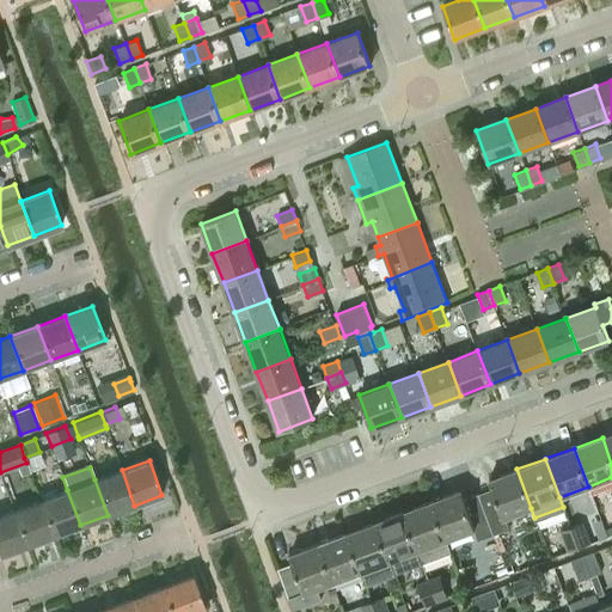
[(531,508),(516,469),(489,479),(493,489),(478,494),(493,534),(507,530),(503,518),(531,508)]
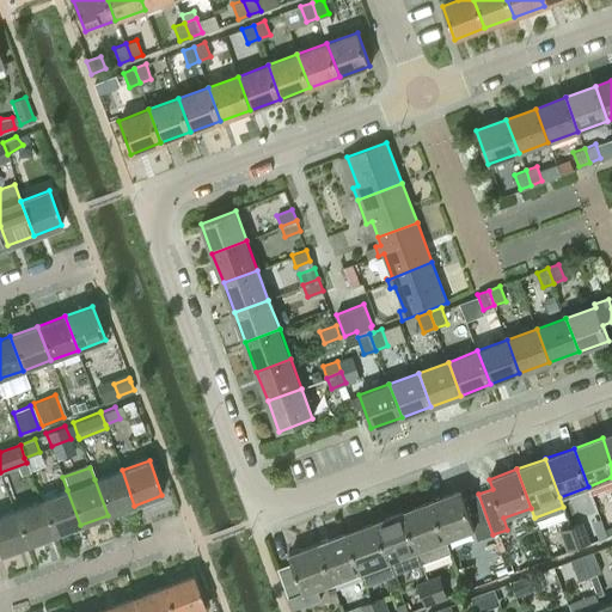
[(134,506),(122,470),(95,479),(108,515),(134,506)]
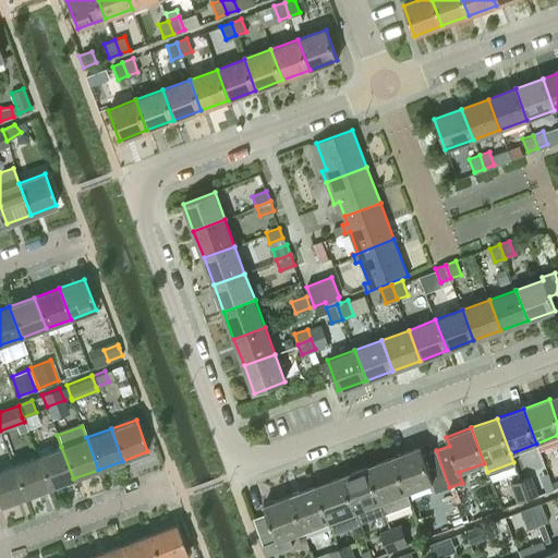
[(73,478),(61,447),(36,456),(48,488),(73,478)]
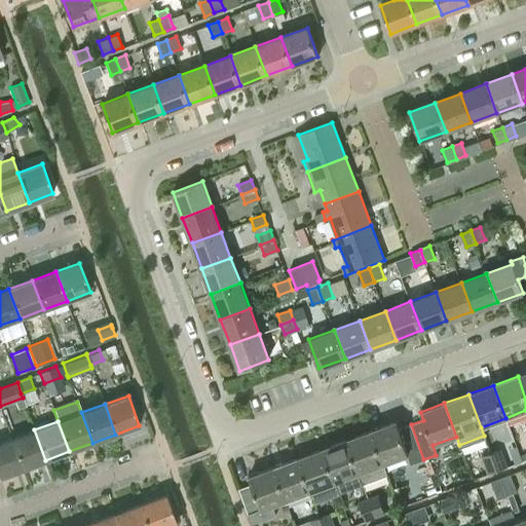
[(423,459),(411,424),(399,428),(396,421),(372,429),(384,462),(408,454),(411,463),(423,459)]
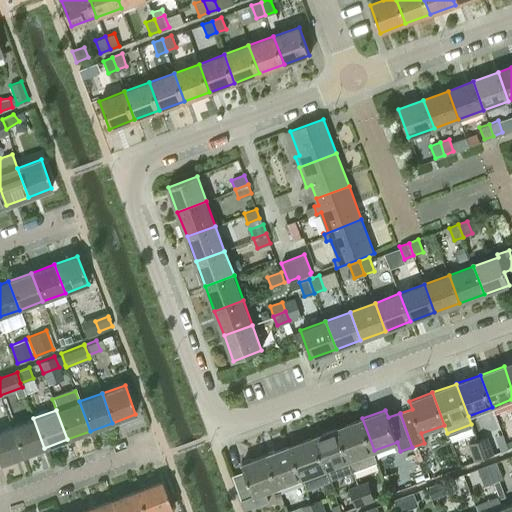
[(21,456),(44,448),(33,418),(10,427),(21,456)]
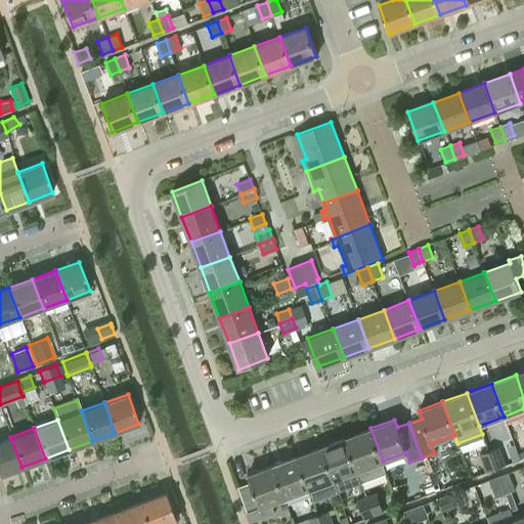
[(387,473),(383,461),(370,428),(346,437),(362,481),(387,473)]
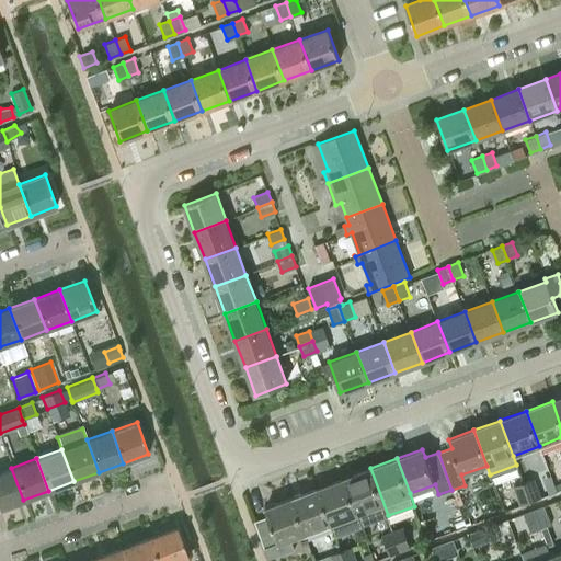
[(0,507),(23,500),(11,468),(0,471),(0,507)]
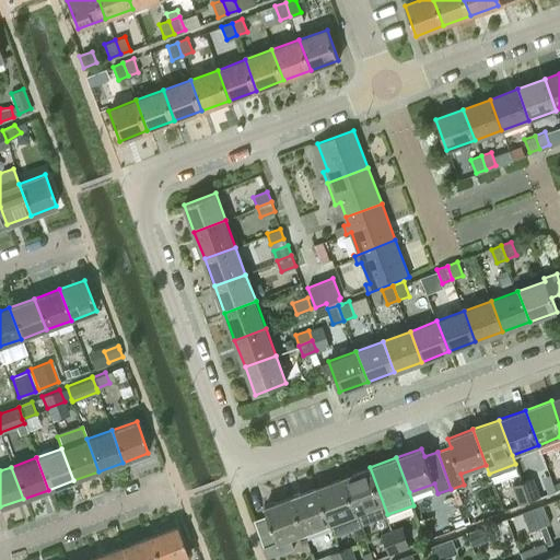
[(387,514),(370,467),(343,477),(357,512),(361,524),(387,514)]
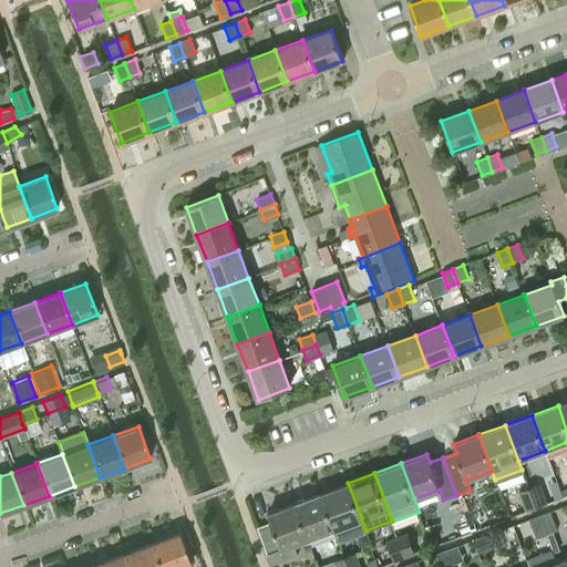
[(333,528),(361,518),(348,483),(320,493),(333,528)]
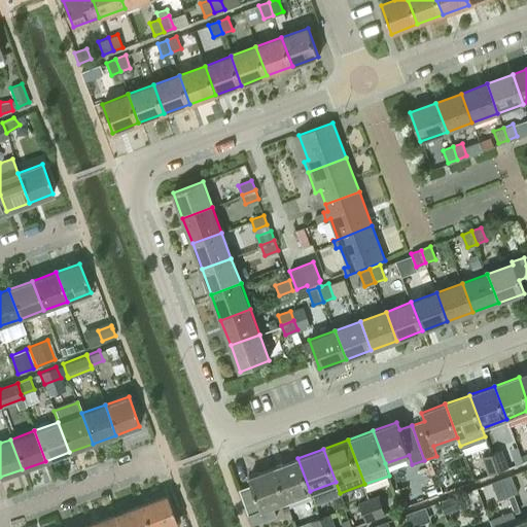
[(502,450),(491,454),(497,470),(508,467),(502,450)]
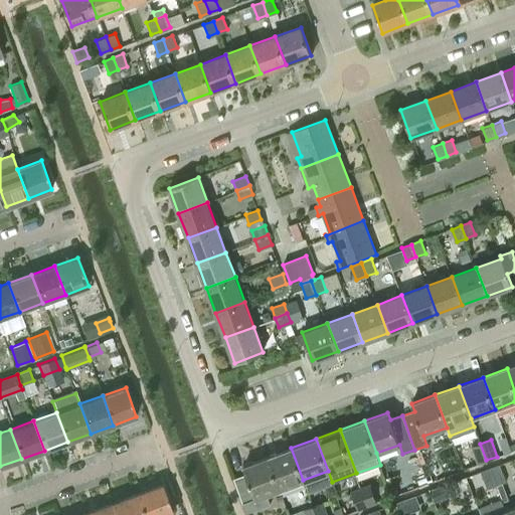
[(486,460),(480,444),(472,447),(478,464),(486,460)]
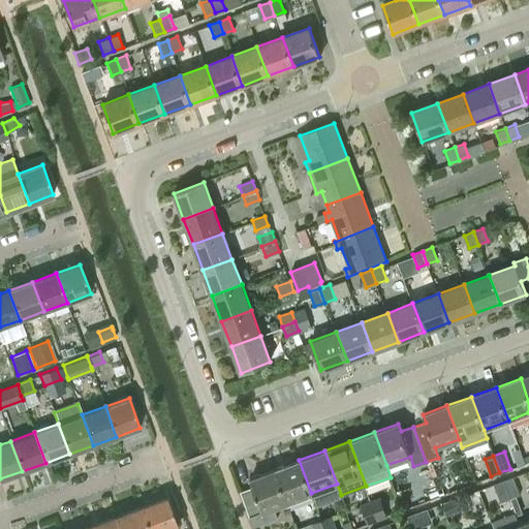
[(311,493),(299,460),(275,469),(287,502),(311,493)]
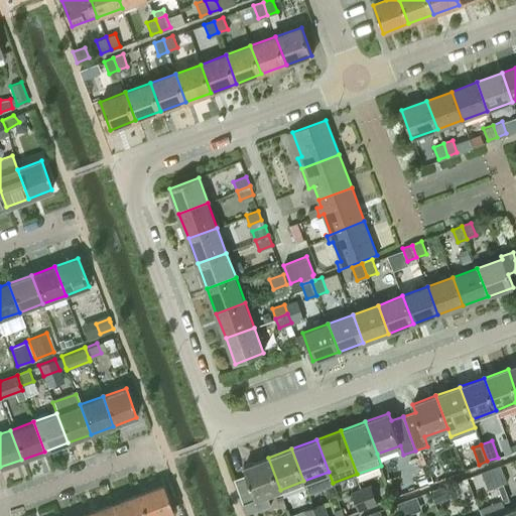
[(268,494),(280,490),(268,458),(243,467),(247,475),(235,479),(247,513),(271,504),(268,494)]
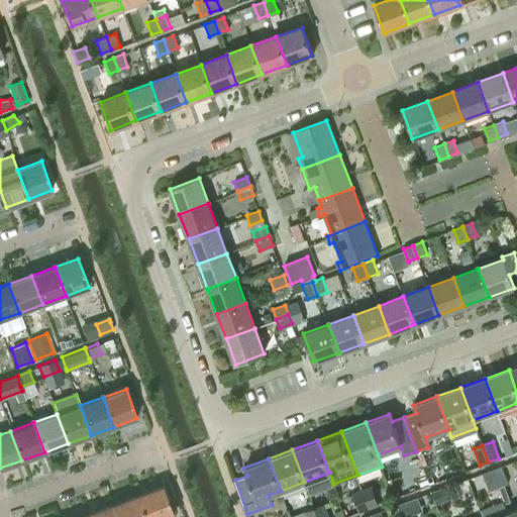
[(502,467),(492,471),(498,487),(508,484),(502,467)]
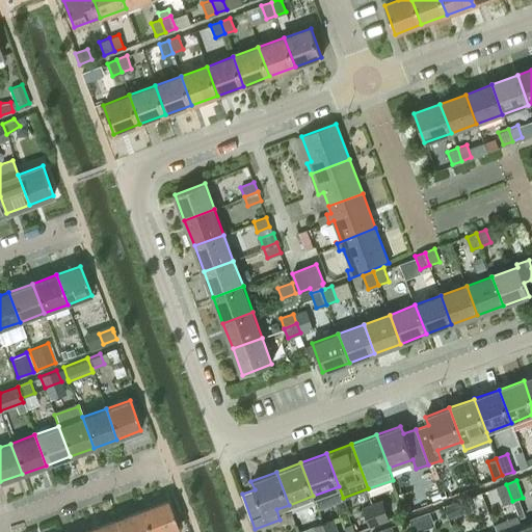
[(512,501),(506,484),(497,487),(503,505),(512,501)]
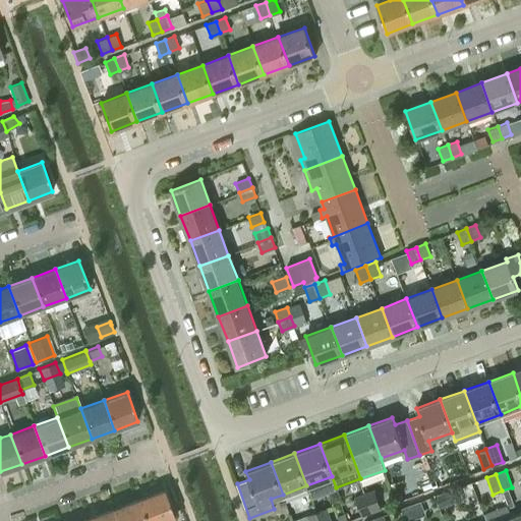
[(414,481),(401,486),(406,500),(419,495),(414,481)]
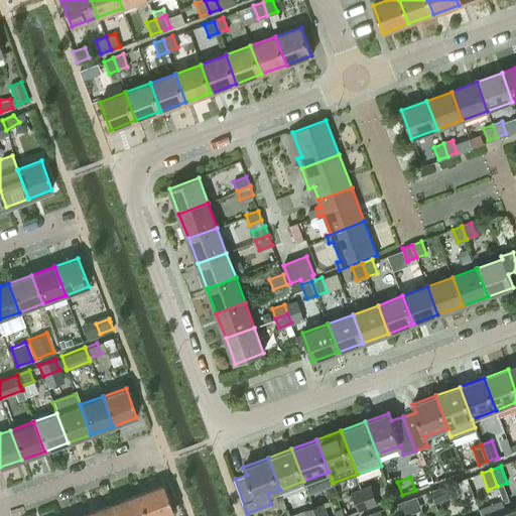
[(160,485),(135,495),(142,515),(159,515),(170,512),(160,485)]
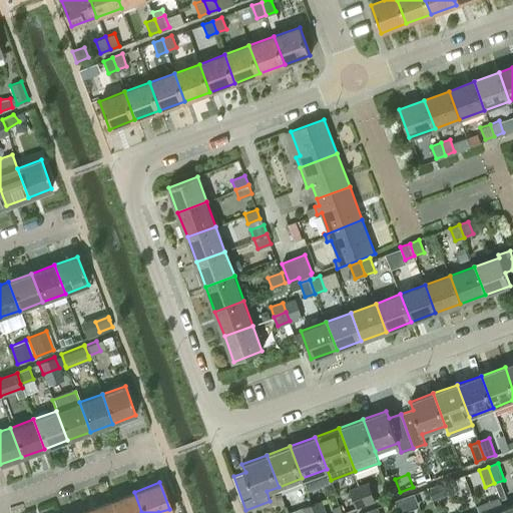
[(361,486),(367,503),(375,500),(369,483),(361,486)]
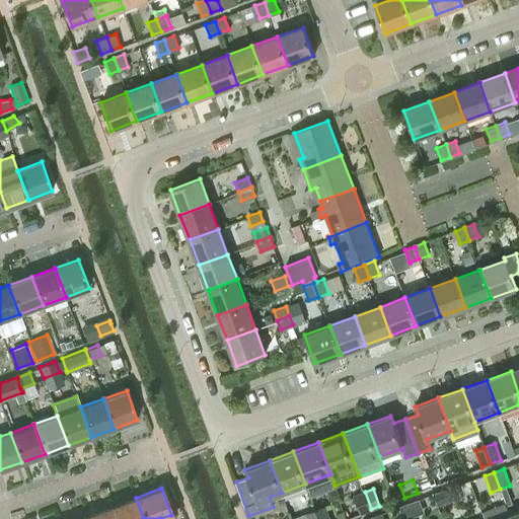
[(361,513),(371,509),(365,492),(355,496),(361,513)]
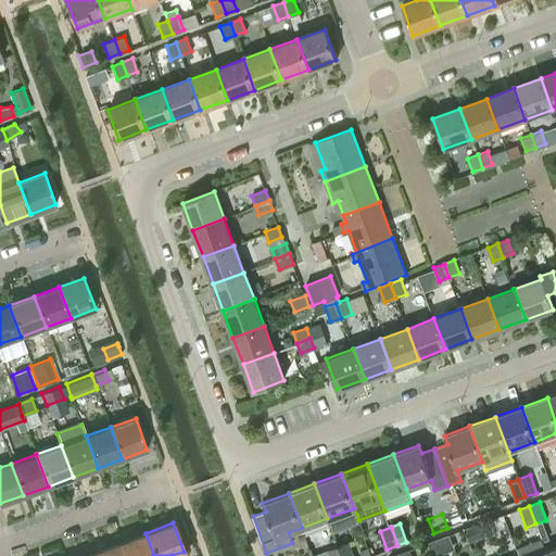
[(123,555),(153,555),(146,533),(118,543),(123,555)]
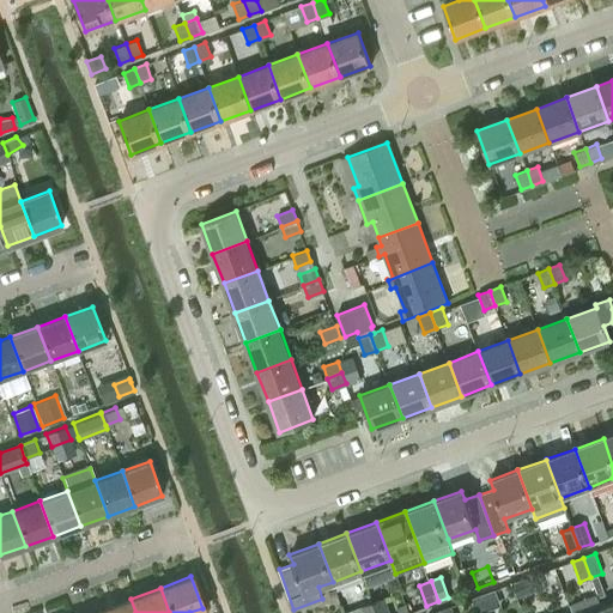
[(483,594),(471,599),(475,612),(480,612),(489,610),(483,594)]
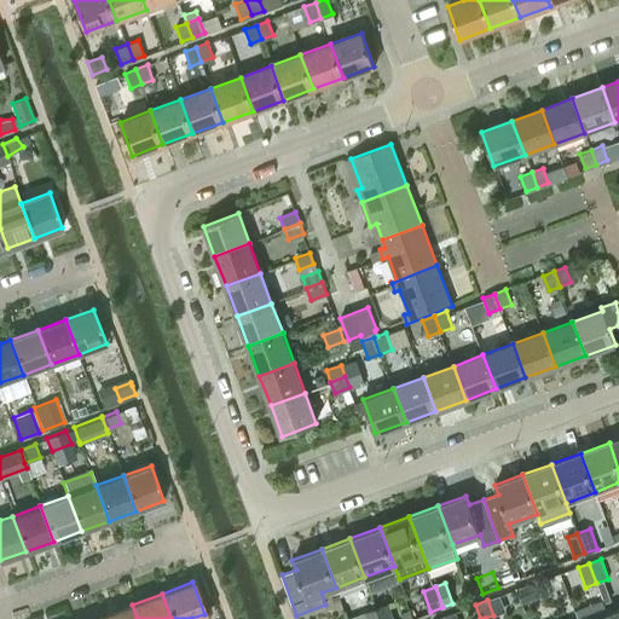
[(608,618),(607,614),(602,600),(574,609),(577,618),(608,618)]
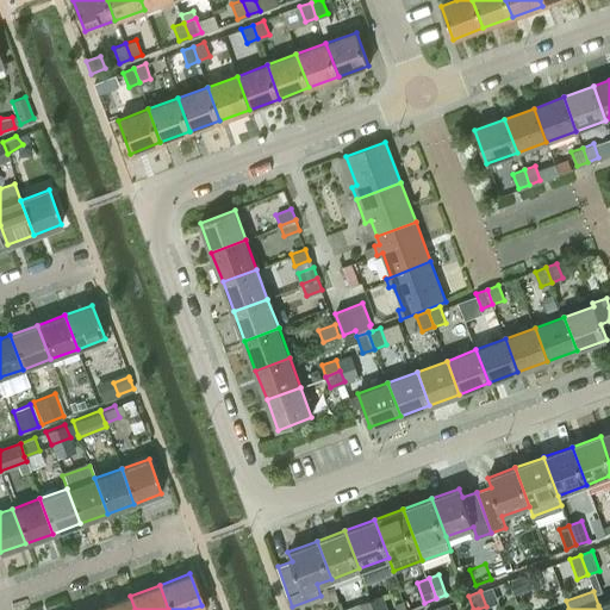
[(100,609),(135,609),(130,596),(99,607),(100,609)]
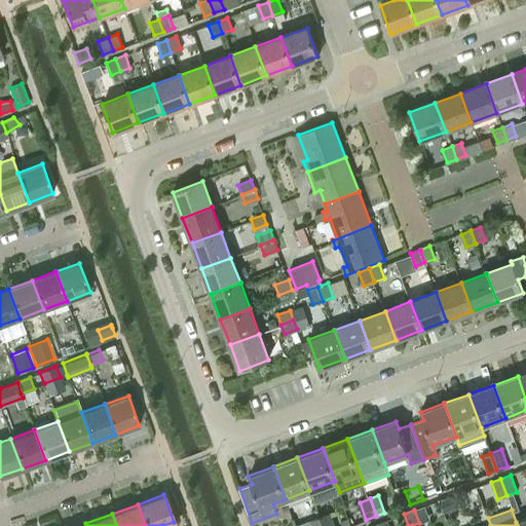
[(334,525),(329,514),(320,517),(323,525),(334,525)]
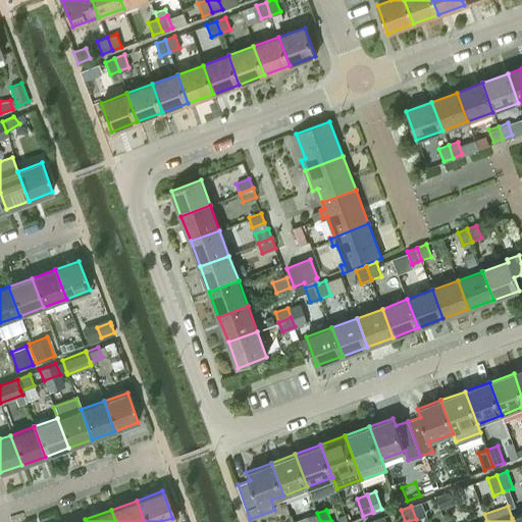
[(320,521),(317,513),(309,516),(310,521),(320,521)]
